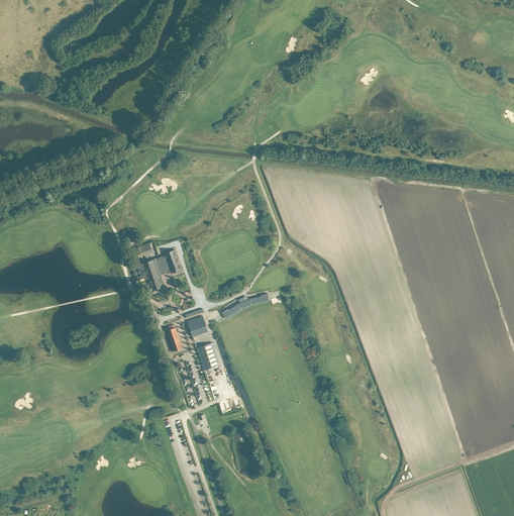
[(150,235),(138,239),(141,247),(153,243),(150,235)]
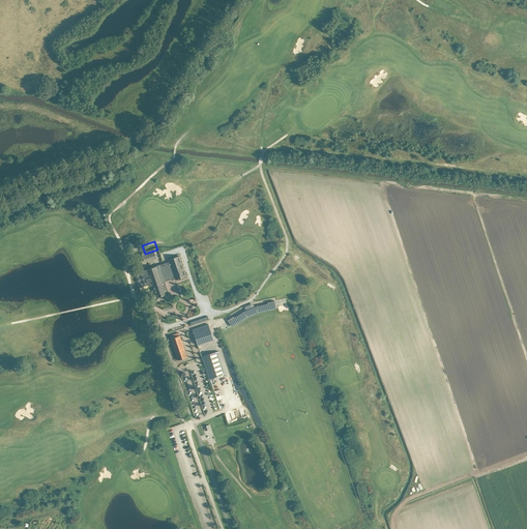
[(162,252),(142,258),(153,290),(157,289),(160,297),(170,293),(172,292),(168,281),(178,277),(179,280),(189,275),(182,255),(172,259),(172,261),(166,263),(162,252)]
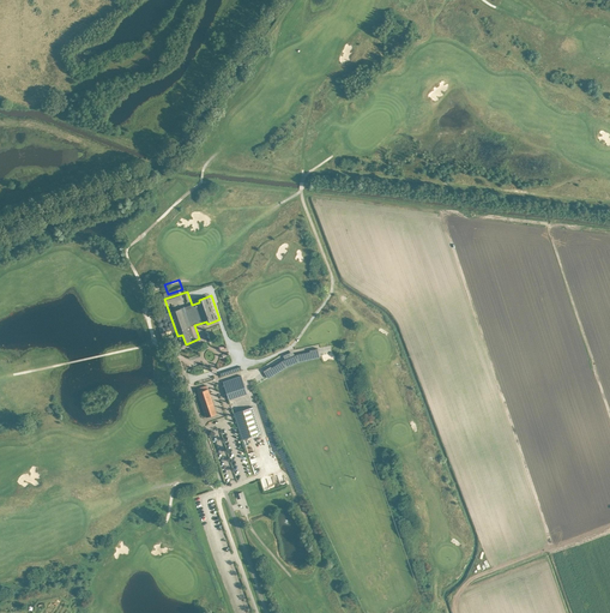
[(275,366),(267,370),(271,377),(272,377),(278,372),(275,367),(275,366)]
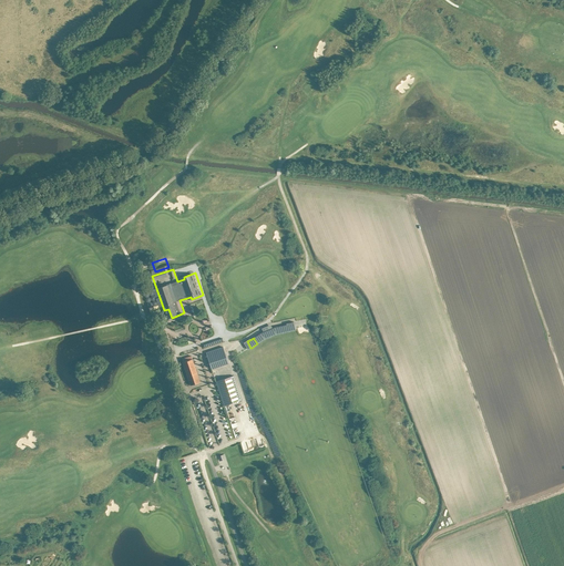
[(215,367),(232,362),(226,346),(209,351),(215,367)]
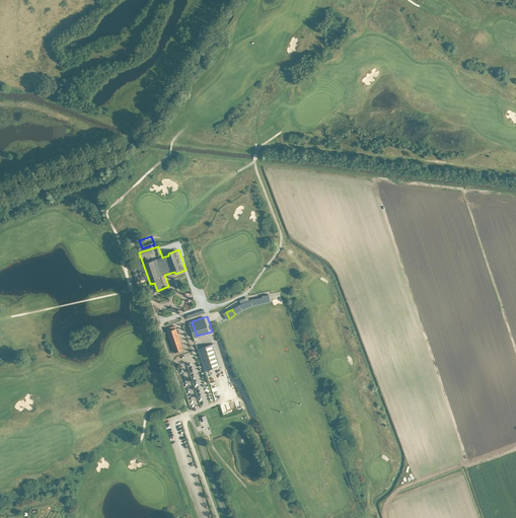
[(177,352),(182,350),(187,349),(180,331),(183,330),(181,326),(170,330),(177,352)]
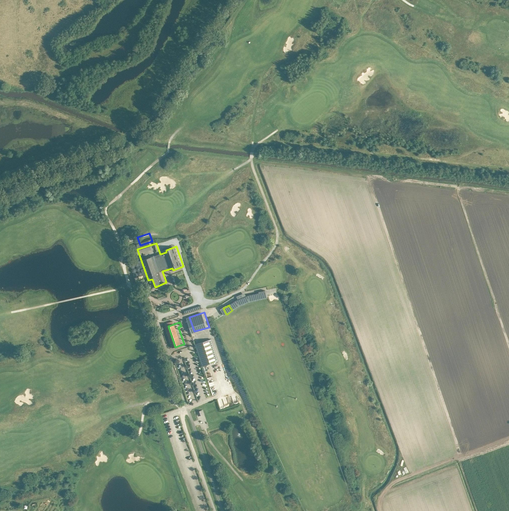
[(211,363),(221,360),(214,338),(198,344),(205,365),(211,363)]
